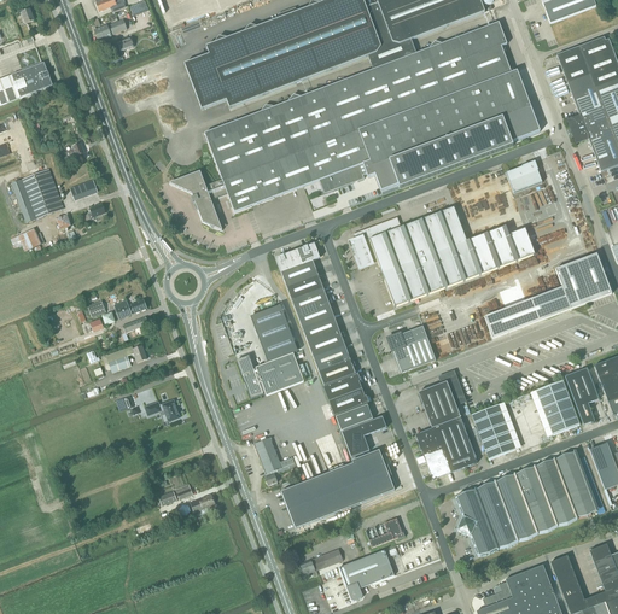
[(98,0),(97,1),(99,9),(112,4),(114,10),(126,5),(123,0),(98,0)]
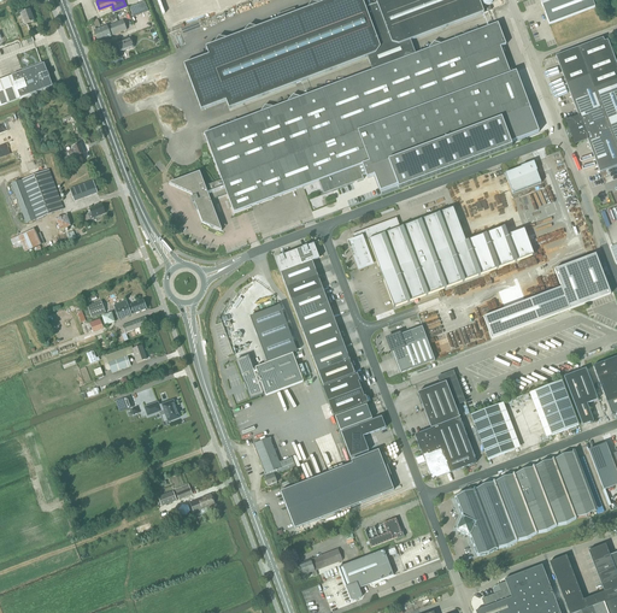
[(170,181),(192,190),(193,194),(192,195),(193,200),(195,199),(195,200),(194,201),(197,205),(198,205),(198,206),(203,219),(222,228),(222,227),(211,198),(222,193),(228,192),(234,210),(319,177),(324,190),(364,176),(363,172),(366,171),(368,175),(375,172),(381,189),(398,182),(399,186),(512,143),(511,140),(539,129),(516,69),(511,70),(500,43),(506,41),(498,19),(442,41),(441,41),(434,39),(428,47),(416,51),(411,37),(485,10),(480,0),(377,0),(365,5),(363,0),(322,0),(311,0),(307,6),(297,10),(294,5),(278,11),(280,16),(258,24),(250,23),(244,30),(229,35),(218,34),(215,41),(206,43),(210,52),(184,62),(200,101),(201,107),(227,98),(229,105),(368,53),(372,68),(301,94),(300,94),(293,92),(287,100),(275,104),(265,102),(260,108),(260,110),(205,130),(218,168),(222,177),(205,183),(200,169),(170,180),(170,181)]
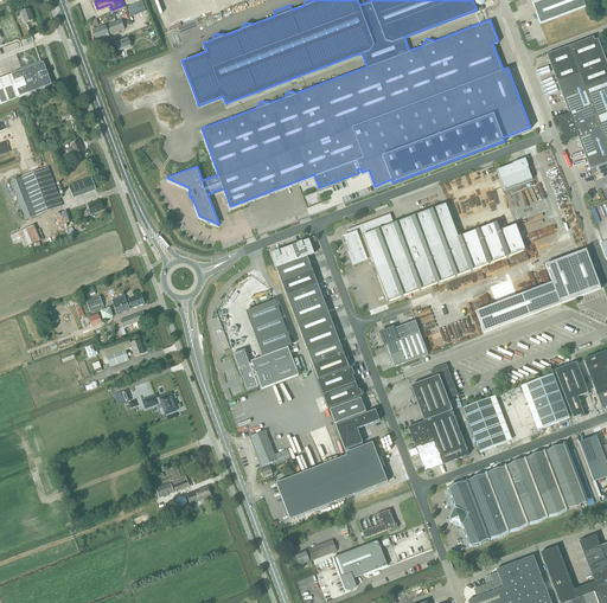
[(532,0),(541,21),(586,4),(583,0),(532,0)]
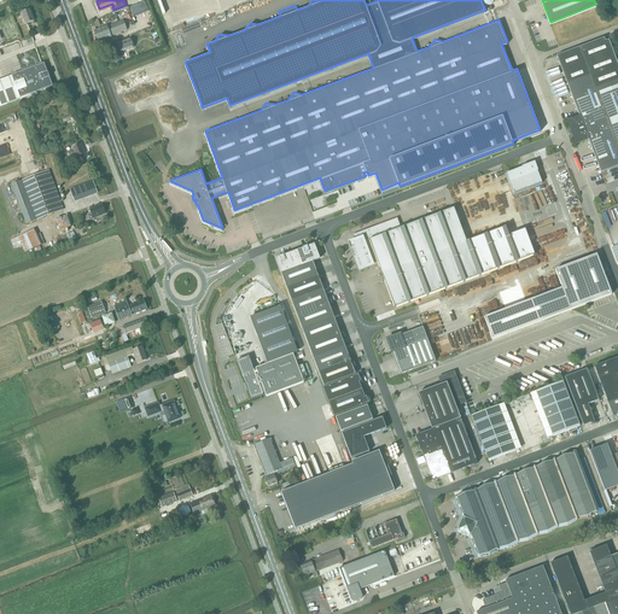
[(24,9),(23,6),(17,7),(18,11),(22,10),(25,21),(34,18),(30,7),(24,9)]
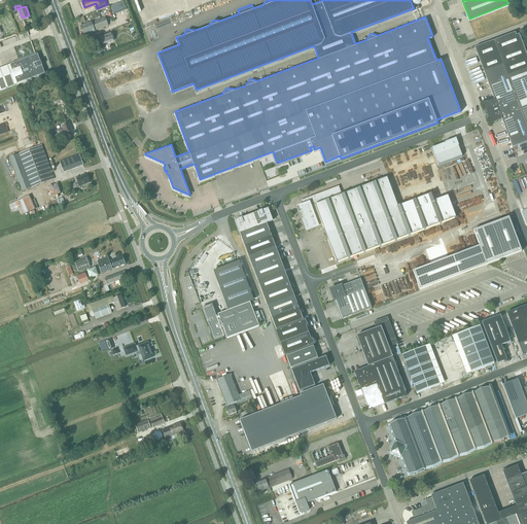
[(108,23),(105,14),(92,20),(80,24),(84,33),(96,29),(95,28),(108,23)]
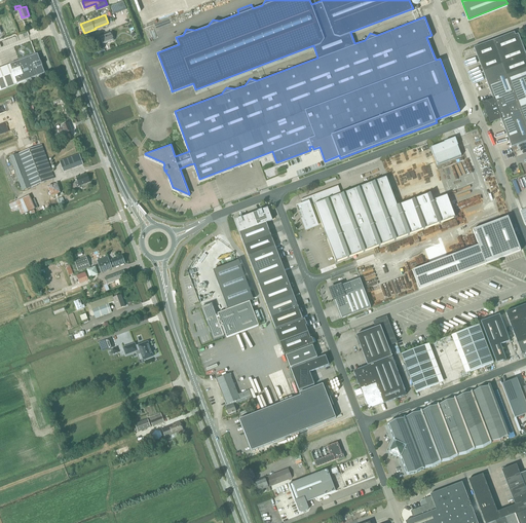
[(103,42),(114,38),(112,30),(100,35),(103,42)]
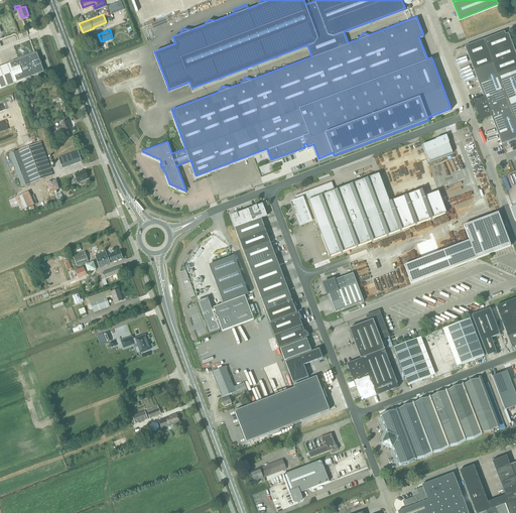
[(504,29),(465,44),(485,97),(476,100),(482,116),(491,113),(502,142),(515,136),(515,50),(509,32),(505,33),(504,29)]
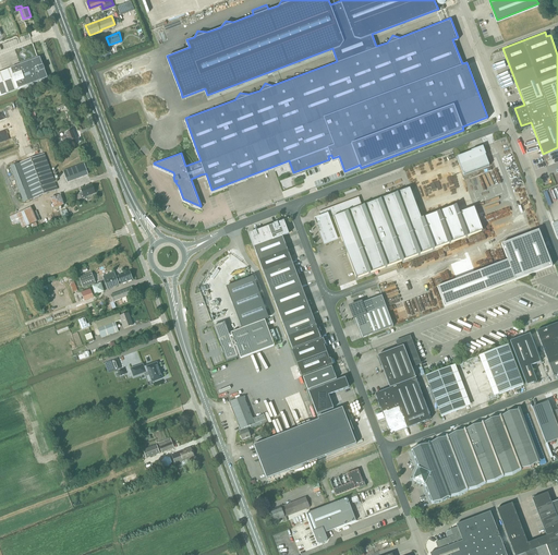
[(0,93),(48,75),(40,55),(0,69),(0,93)]
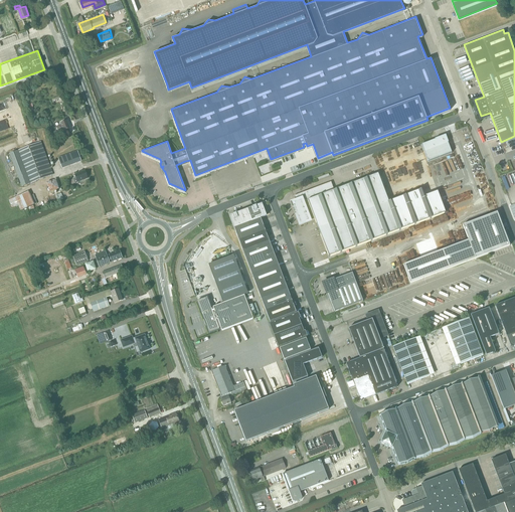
[(63,129),(69,126),(66,118),(60,121),(61,123),(56,124),(58,130),(63,128),(63,129)]
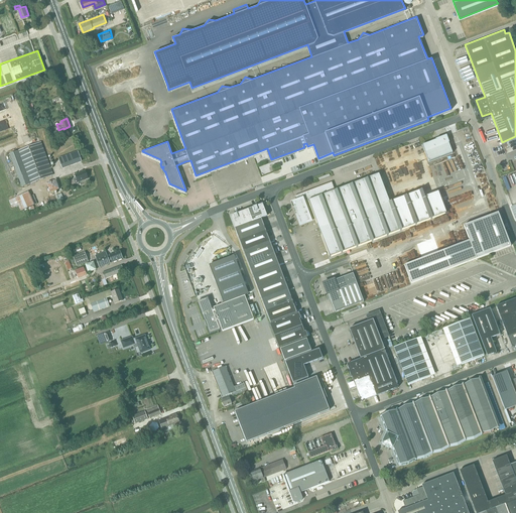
[(52,125),(50,125),(55,137),(59,135),(56,128),(54,129),(52,125)]
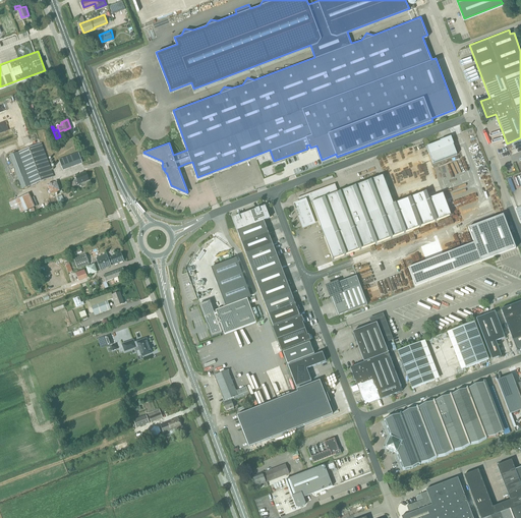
[(433,161),(457,152),(451,134),(426,144),(433,161)]
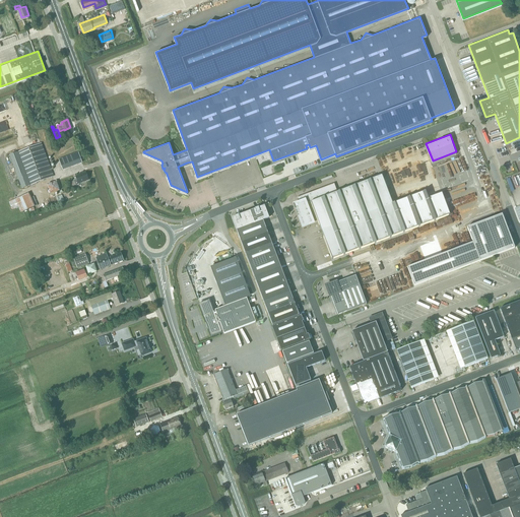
[(22,185),(28,183),(54,174),(41,141),(10,152),(22,185)]
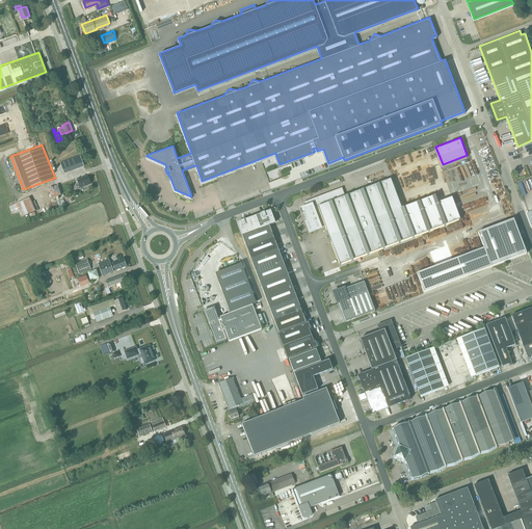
[(63,170),(83,162),(80,153),(60,161),(63,170)]
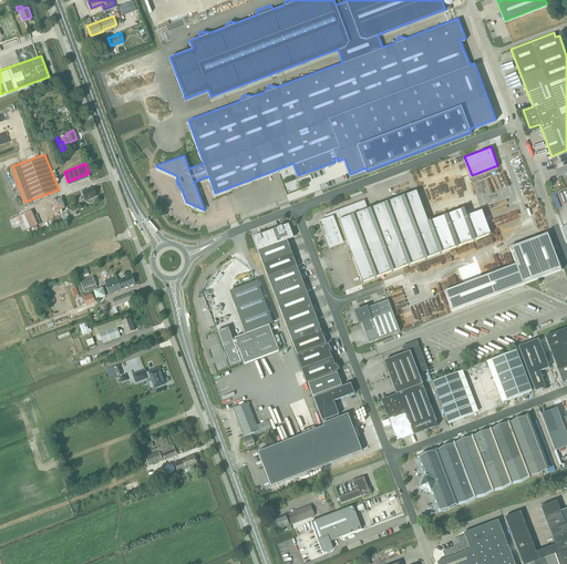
[(83,200),(86,198),(85,197),(96,193),(94,185),(83,190),(84,192),(81,193),(83,200)]
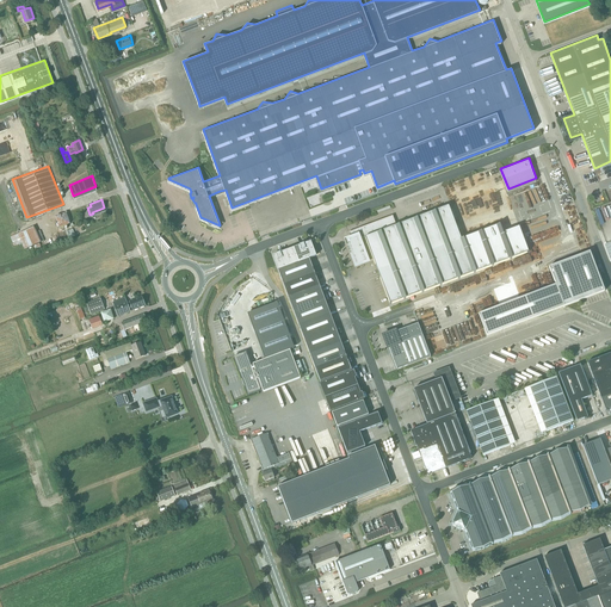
[(349,242),(357,262),(374,255),(390,299),(390,301),(393,301),(528,249),(529,249),(529,247),(519,223),(504,229),(500,221),(462,236),(450,204),(449,203),(448,204),(396,222),(393,212),(349,229),(352,237),(350,239),(351,242),(349,242)]
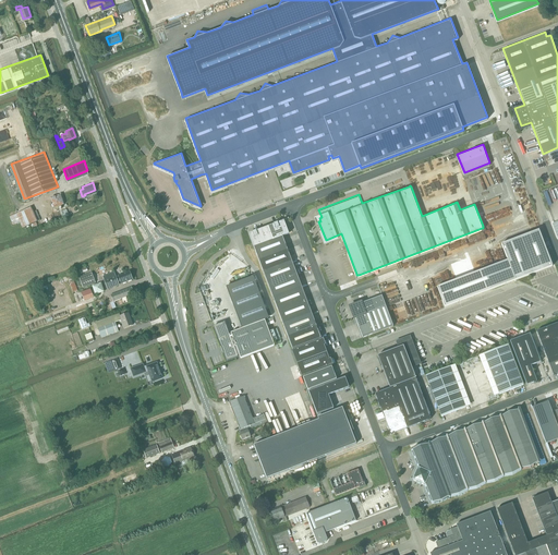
[(60,192),(50,195),(55,206),(64,202),(60,192)]
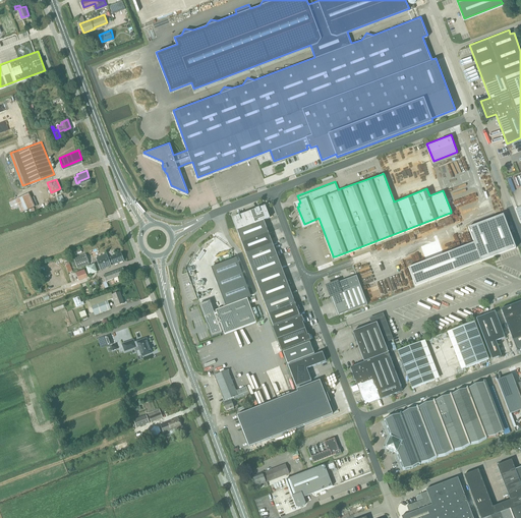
[(30,190),(9,199),(12,208),(18,205),(20,211),(22,210),(31,206),(34,205),(36,204),(30,190)]
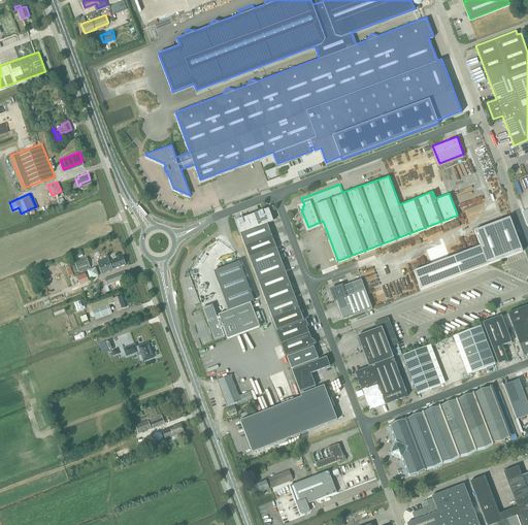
[(244,243),(272,233),(267,221),(271,220),(267,207),(263,208),(263,207),(259,209),(260,210),(243,217),(242,216),(239,217),(239,218),(236,219),(244,243)]
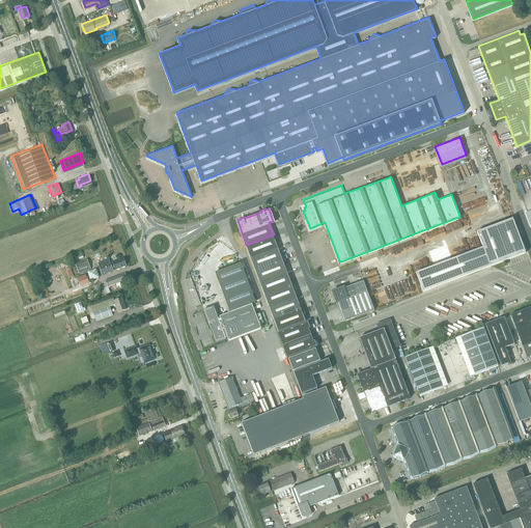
[(483,245),(416,271),(423,289),(526,250),(512,216),(477,229),(483,245)]
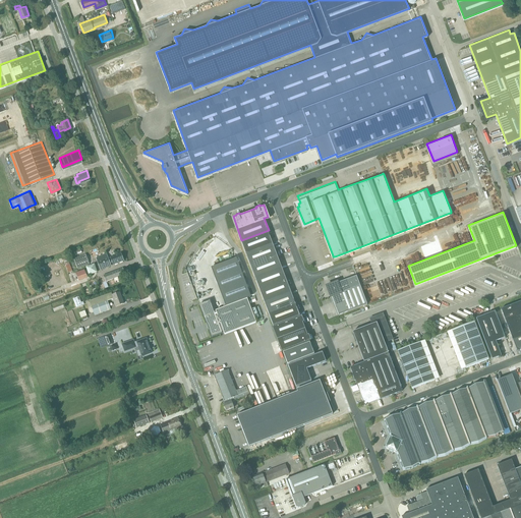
[(241,240),(246,252),(273,242),(269,230),(241,240)]
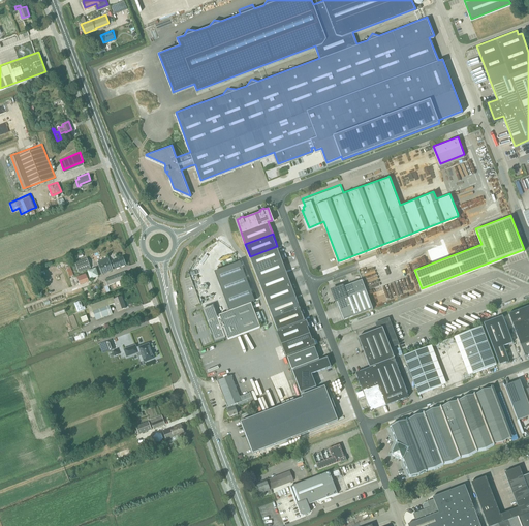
[(250,256),(259,280),(286,270),(277,246),(250,256)]
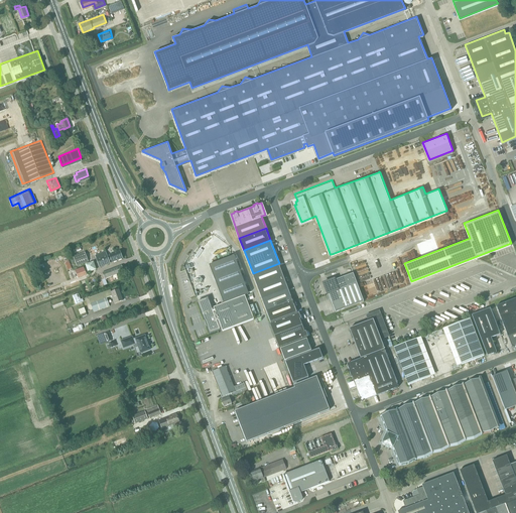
[(123,256),(120,248),(109,252),(110,253),(107,254),(106,251),(96,255),(100,265),(110,261),(109,258),(111,257),(112,260),(123,256)]
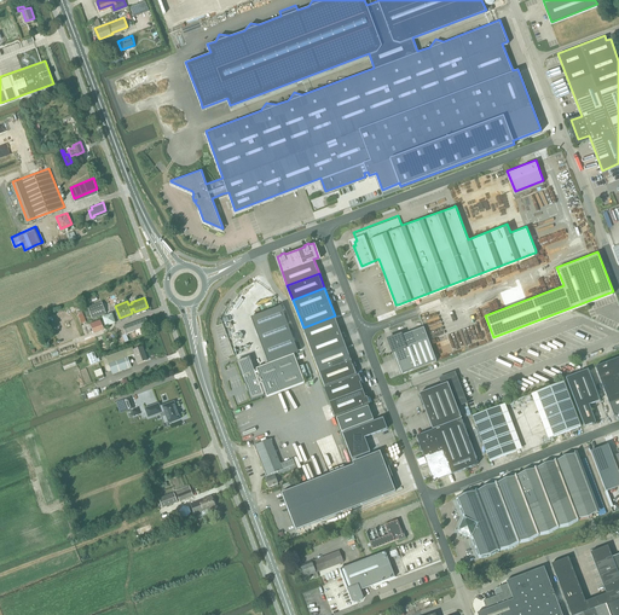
[(92,315),(105,311),(102,300),(88,305),(92,315)]
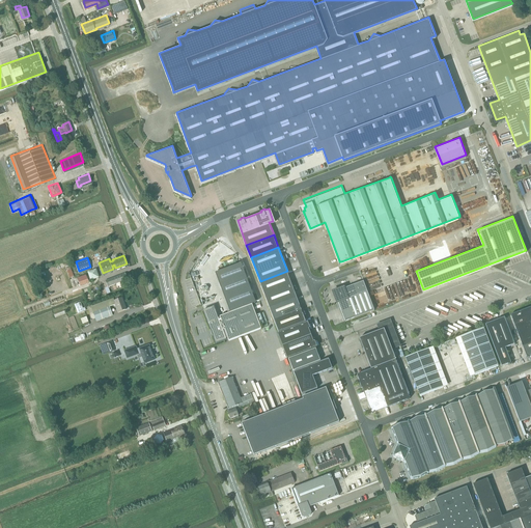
[(96,267),(88,270),(90,278),(99,275),(96,267)]
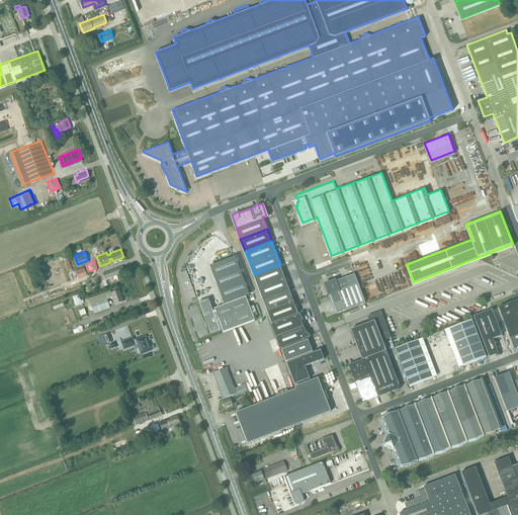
[(105,277),(124,270),(121,264),(103,271),(105,277)]
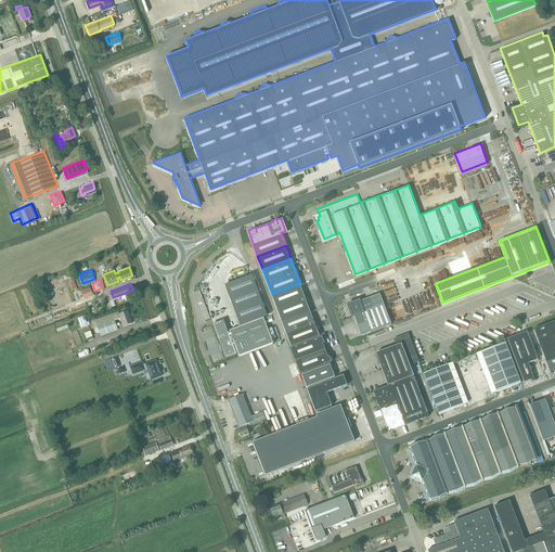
[(282,319),(310,308),(300,283),(272,294),(282,319)]
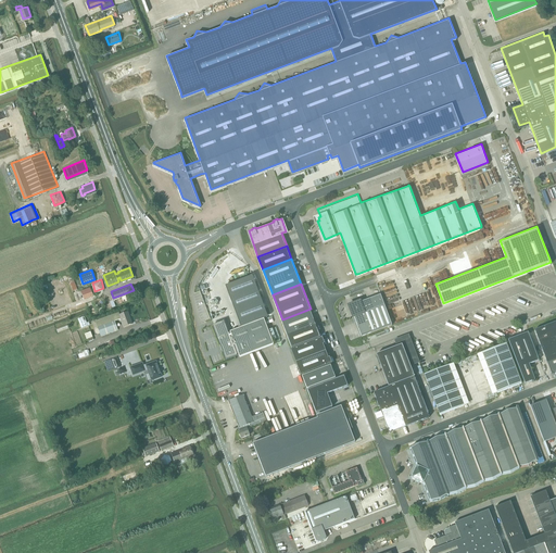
[(89,287),(80,290),(84,299),(92,296),(89,287)]
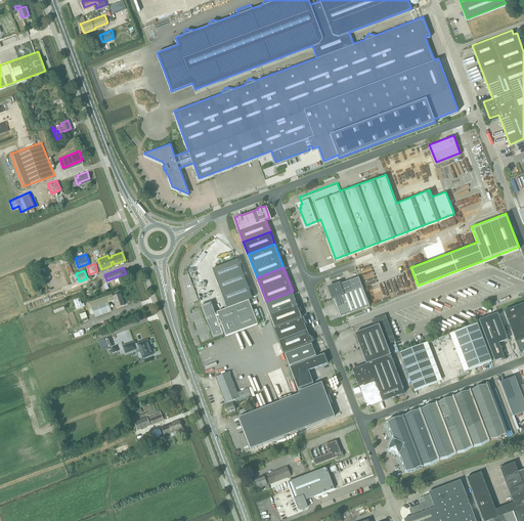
[(341,314),(369,304),(358,275),(332,285),(331,288),(341,314)]
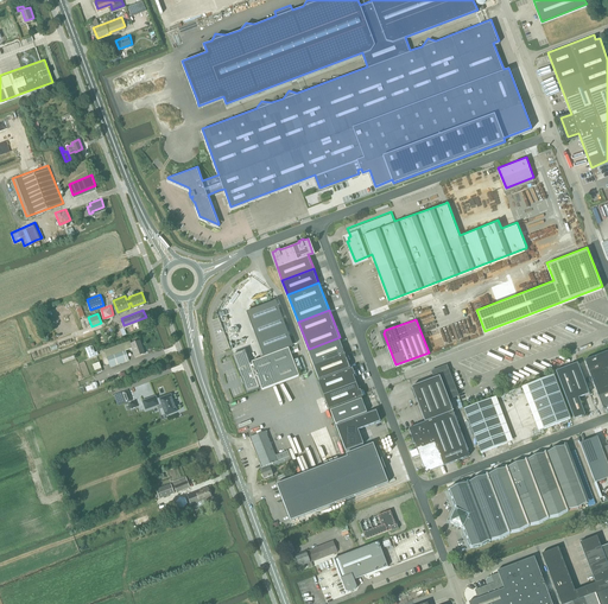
[(314,363),(344,351),(340,337),(309,349),(314,363)]
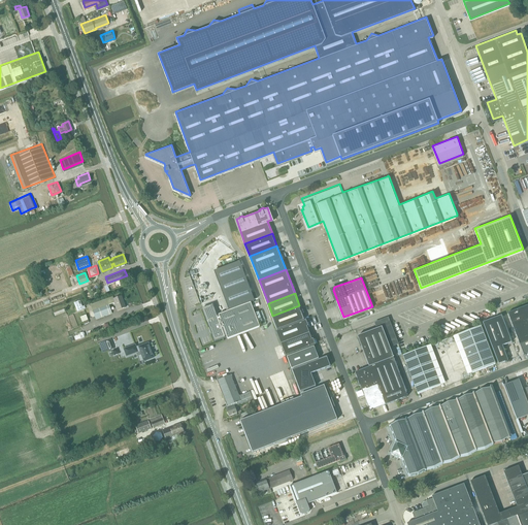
[(126,304),(122,294),(113,296),(112,294),(91,302),(96,317),(111,310),(108,302),(114,300),(118,307),(126,304)]
